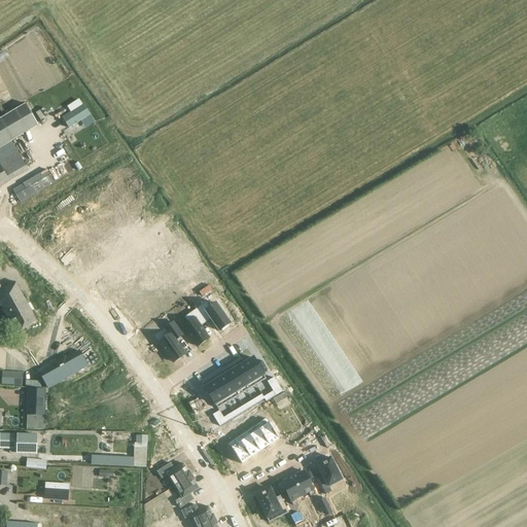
[(71,112),(62,118),(69,129),(90,115),(83,105),(82,105),(79,100),(67,107),(71,112)]
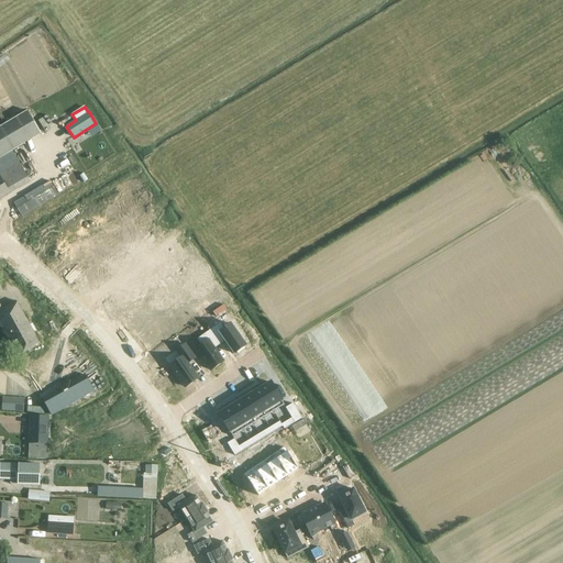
[(26,110),(0,125),(0,158),(13,151),(41,134),(26,110)]
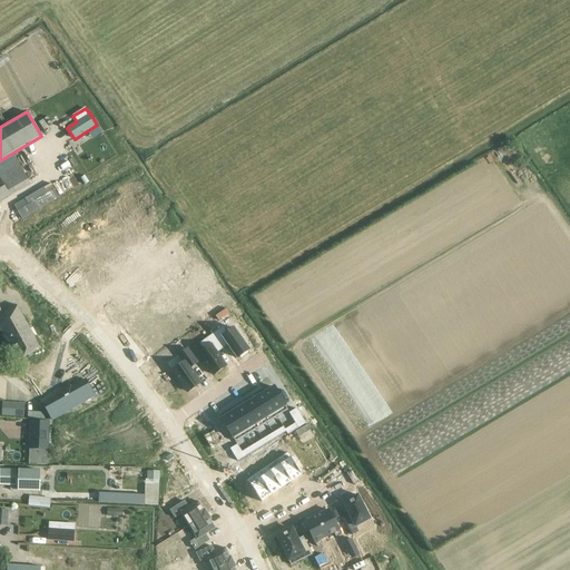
[(12,203),(20,218),(58,198),(50,183),(12,203)]
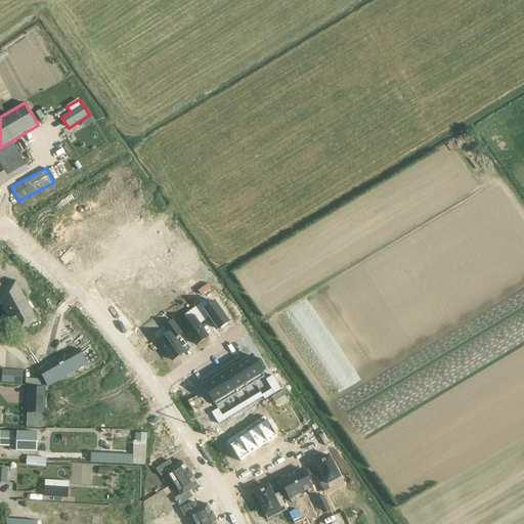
[(149,304),(135,278),(120,288),(134,313),(149,304)]
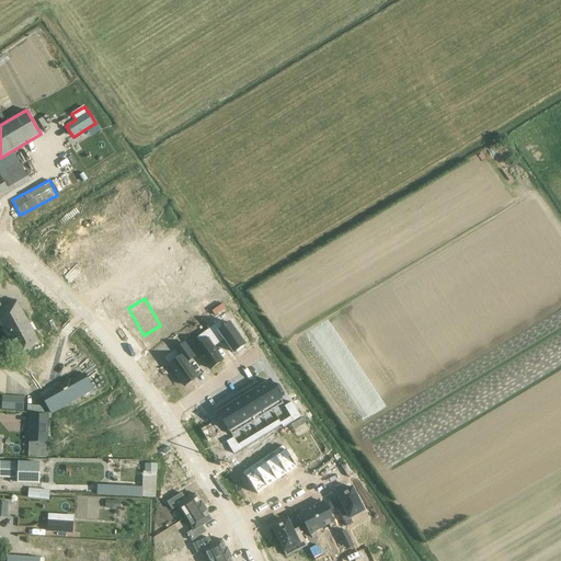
[(0,323),(16,355),(39,342),(34,332),(27,321),(16,300),(2,309),(0,305),(0,323)]
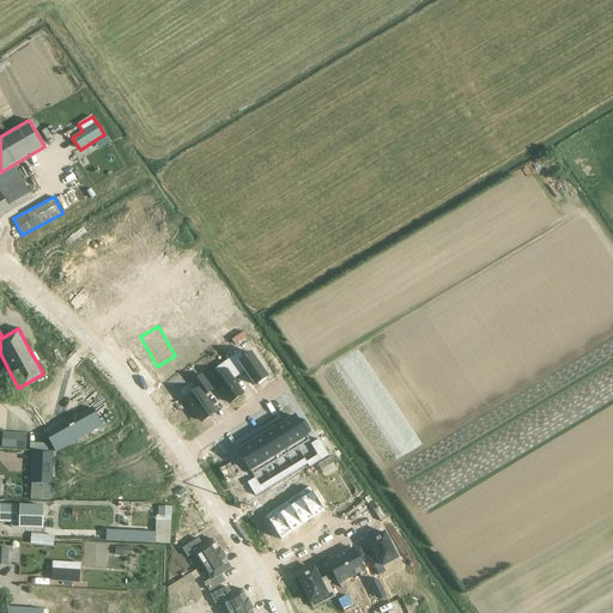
[(246,360),(234,369),(242,380),(249,375),(258,384),(260,383),(260,384),(268,380),(267,378),(269,376),(256,359),(249,364),(246,360)]
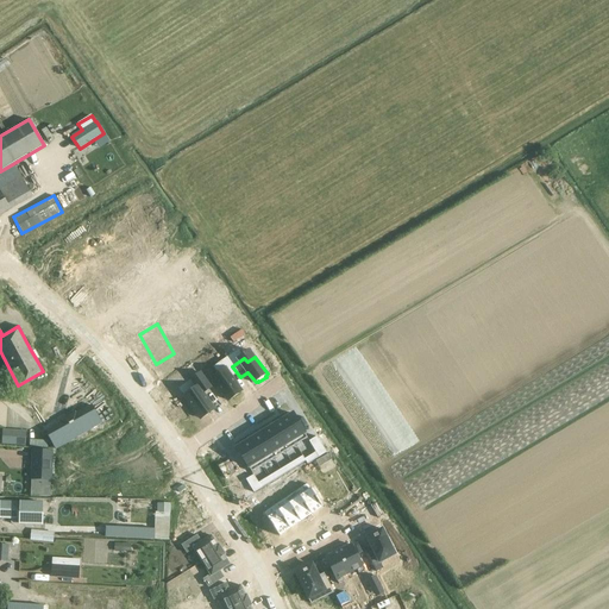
[(224,368),(211,376),(227,400),(240,390),(230,376),(236,372),(225,358),(219,362),(224,368)]
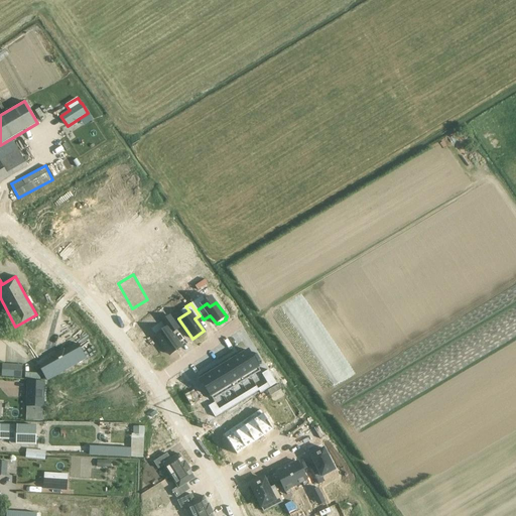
[(167,328),(156,335),(171,355),(181,347),(172,334),(177,329),(167,316),(161,320),(167,328)]
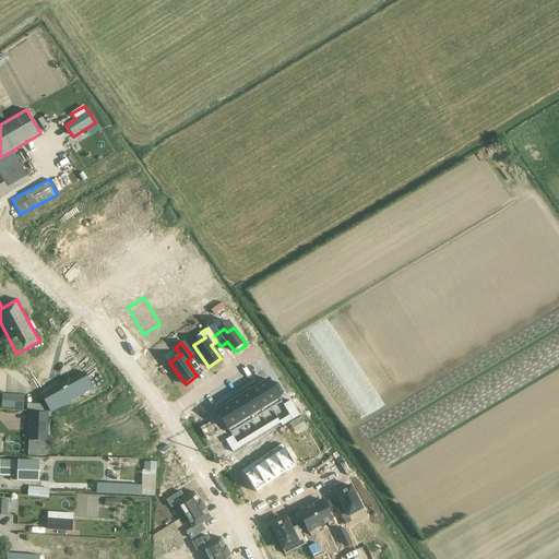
[(80,367),(73,371),(84,389),(92,384),(80,367)]
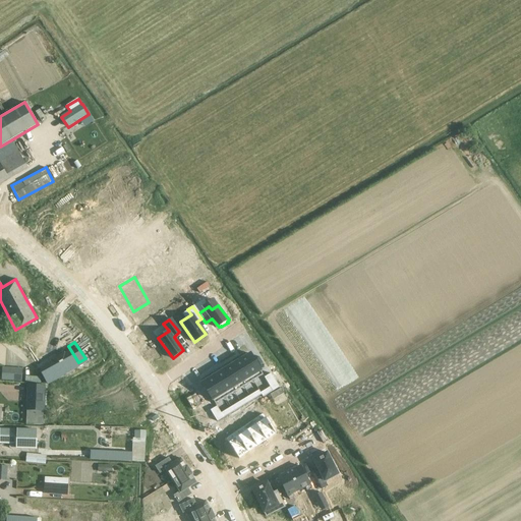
[(68,346),(62,351),(72,367),(78,362),(68,346)]
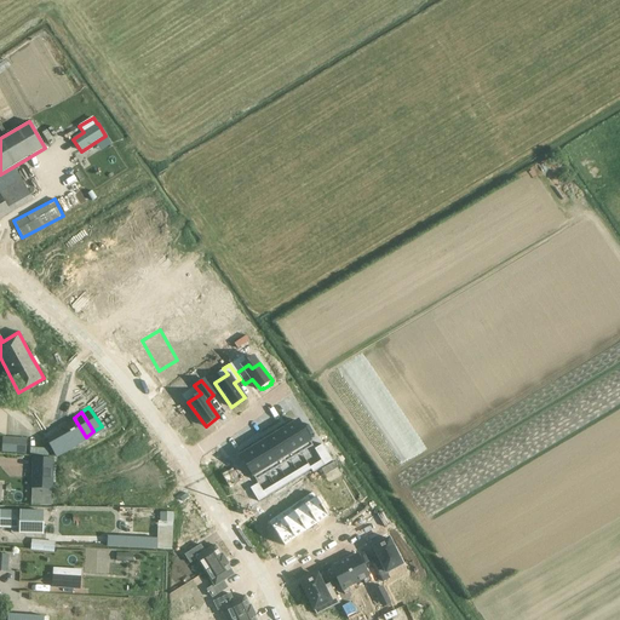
[(73,417),(65,422),(78,442),(86,437),(74,418),(73,417)]
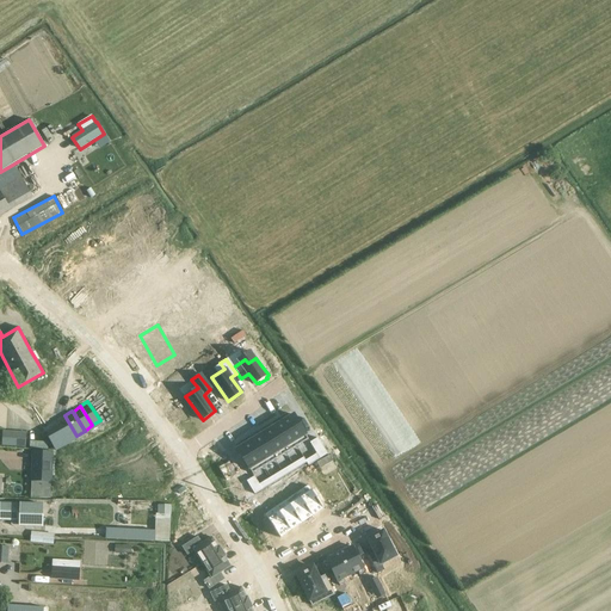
[(65,415),(57,419),(59,420),(57,420),(69,440),(76,436),(65,415)]
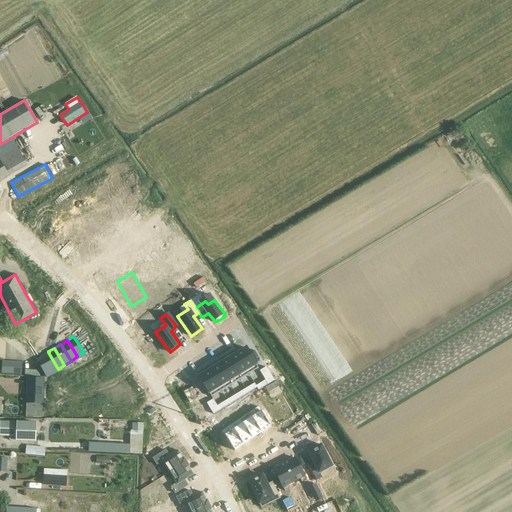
[(246,348),(236,354),(249,374),(258,368),(246,348)]
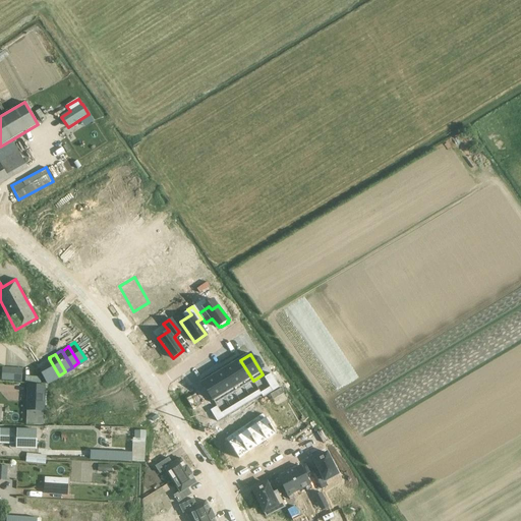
[(49,358),(43,362),(53,380),(59,375),(49,358)]
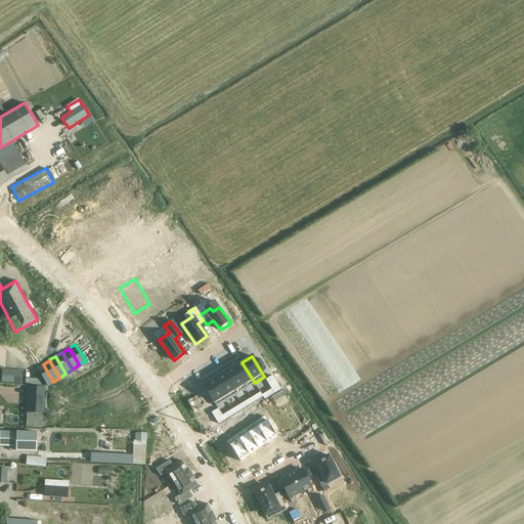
[(242,362),(232,367),(245,389),(255,383),(242,362)]
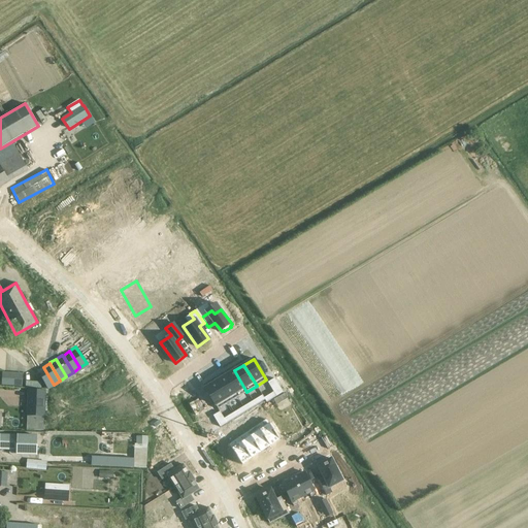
[(43,367),(37,371),(47,388),(54,385),(43,367)]
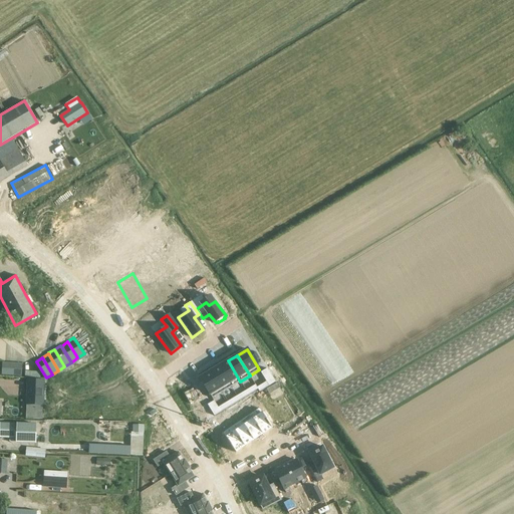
[(228,360),(219,366),(231,387),(240,381),(228,360)]
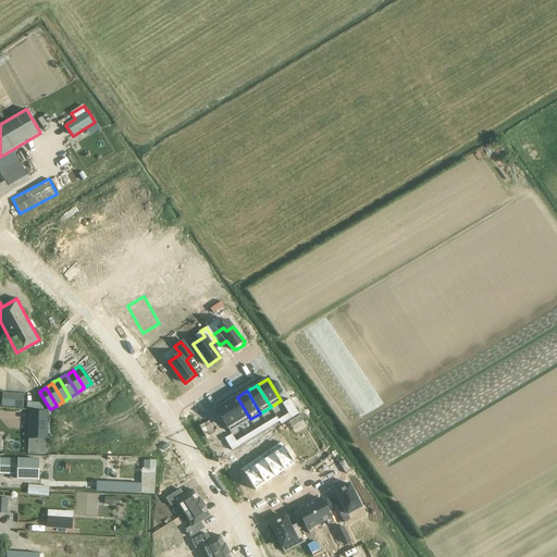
[(2,394),(2,407),(23,408),(24,395),(2,394)]
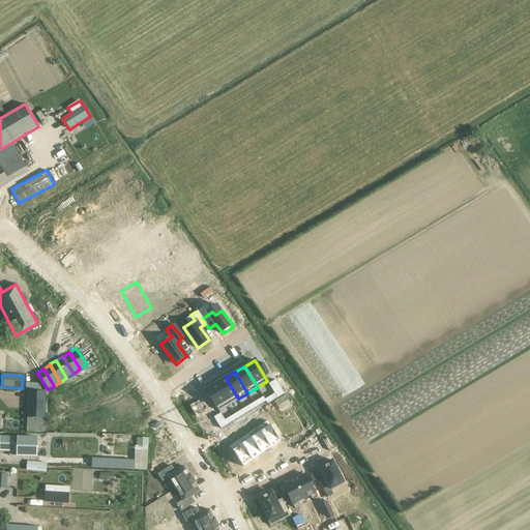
[(226,378),(215,383),(229,405),(238,399),(226,378)]
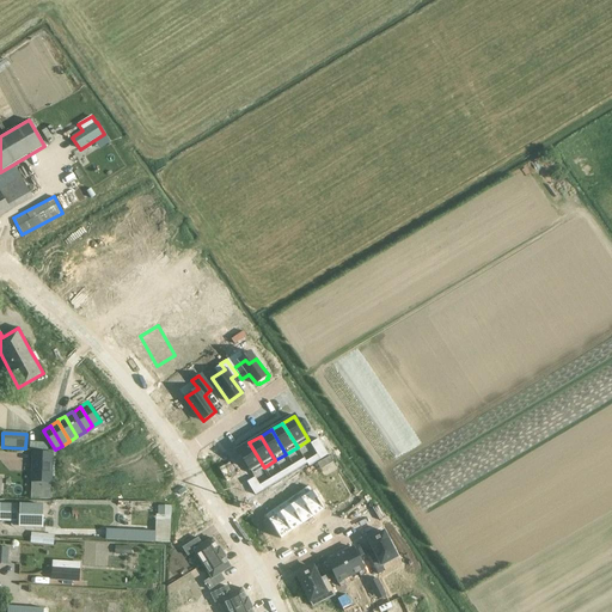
[(308,466),(328,456),(318,439),(311,444),(317,456),(306,461),(308,466)]
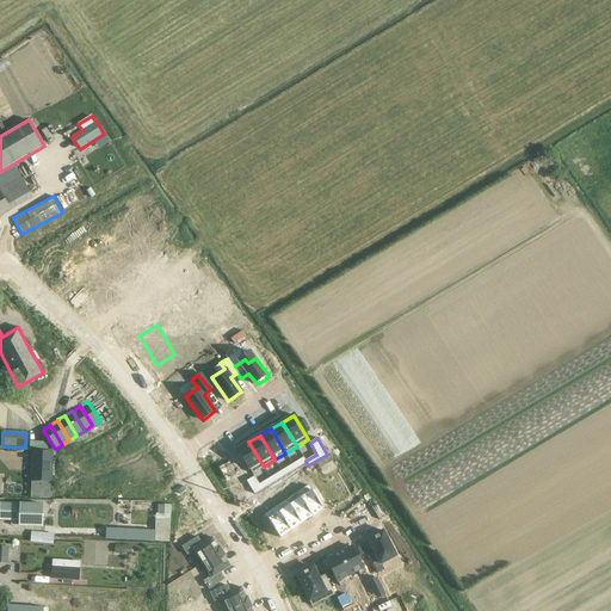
[(248,442),(238,449),(252,474),(264,467),(248,442)]
